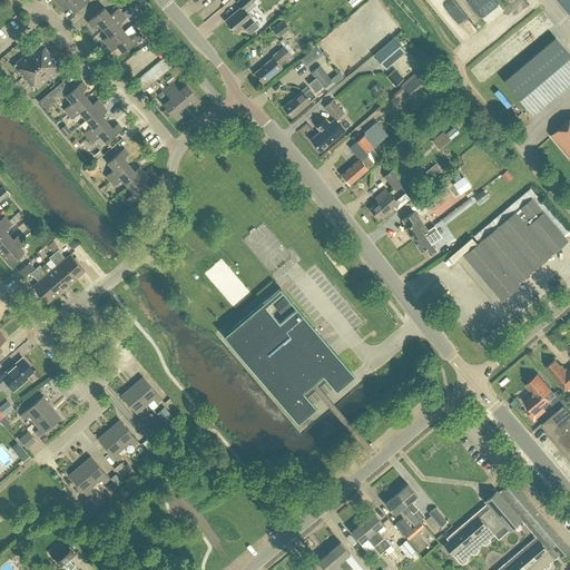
[(64,0),(58,5),(64,10),(68,6),(69,7),(74,12),(88,0),(64,0)]
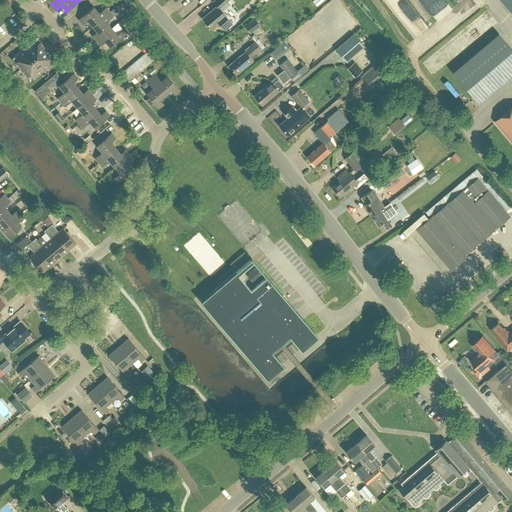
[(216,6),(202,18),(211,29),(219,23),(224,29),(231,23),(226,17),(226,16),(222,11),(226,7),(224,5),(229,1),(228,0),(214,0),(213,1),(216,6)]
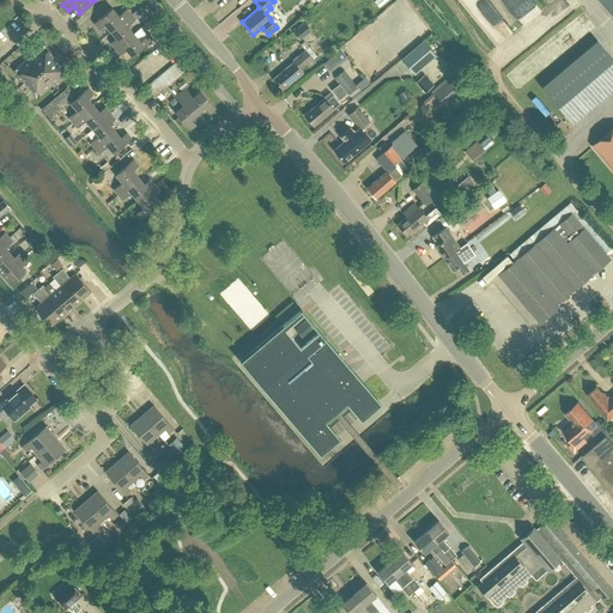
[(612,0),(598,0),(612,17),(612,0)]
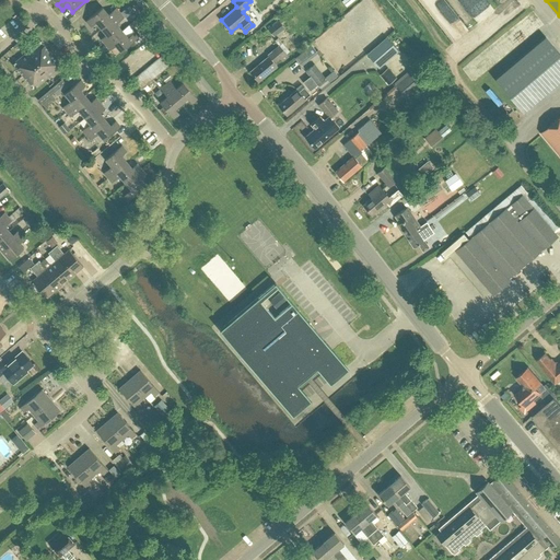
[(102,8),(85,21),(91,26),(95,22),(101,28),(120,12),(116,8),(108,14),(102,8)]
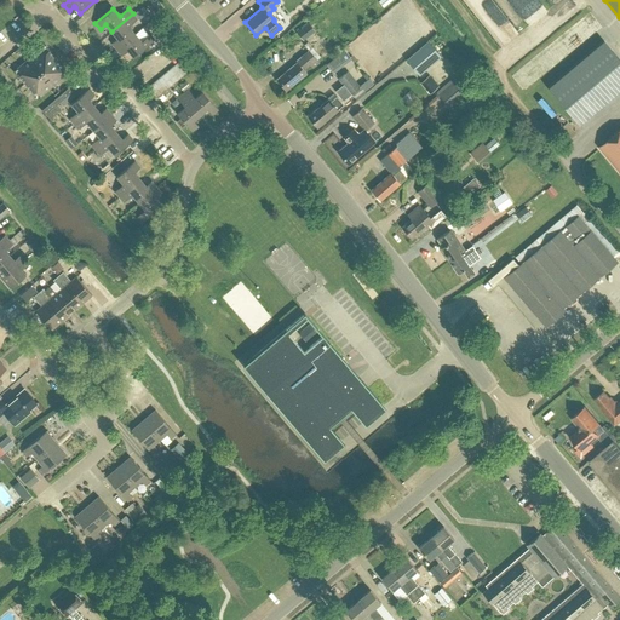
[(118,38),(112,44),(116,50),(135,34),(128,27),(137,19),(133,13),(112,32),(118,38)]
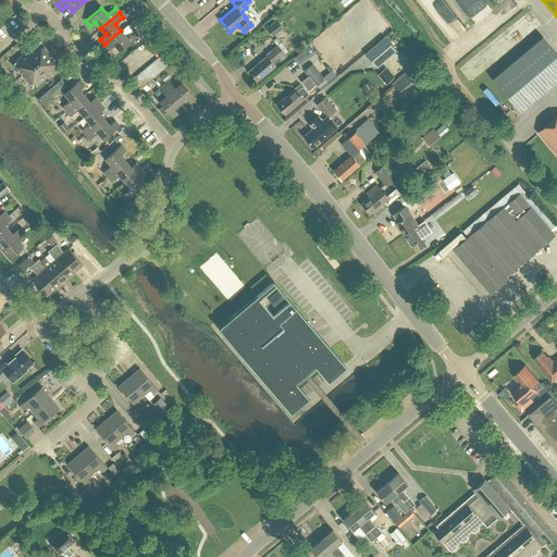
[(283,27),(277,21),(267,28),(272,36),(283,27)]
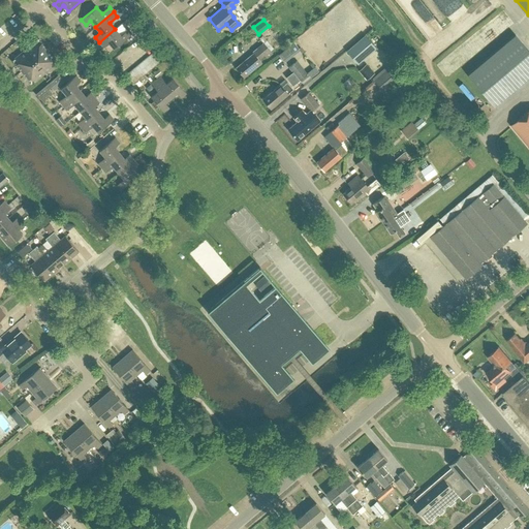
[(138,25),(133,29),(141,37),(145,33),(146,33),(138,25)]
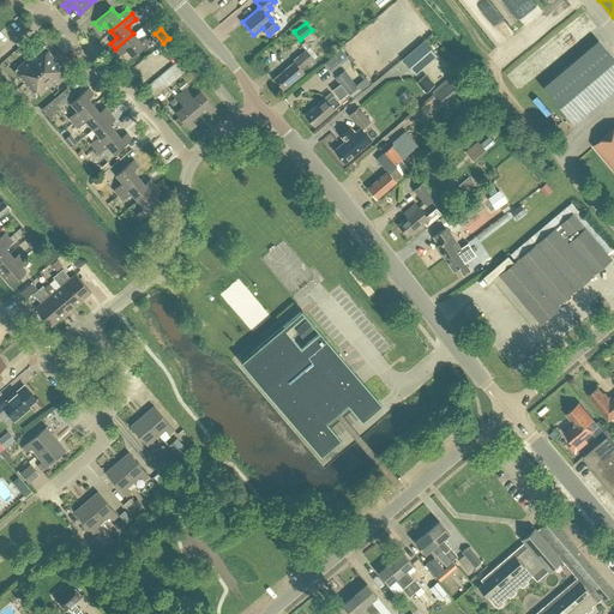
[(133,34),(115,49),(120,55),(126,50),(132,56),(154,40),(149,34),(139,41),(133,34)]
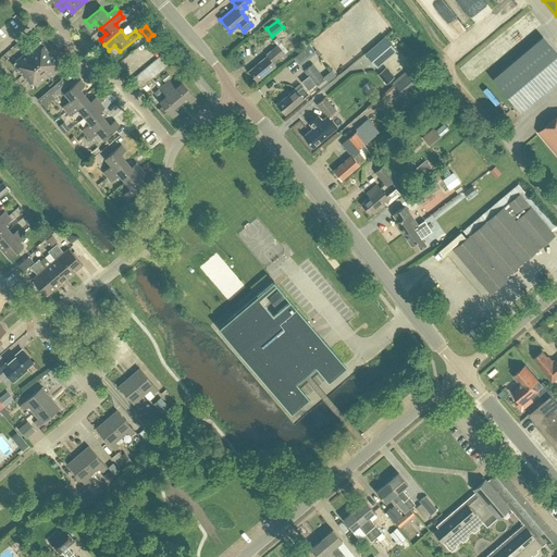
[(384,37),(364,54),(376,67),(396,50),(384,37)]
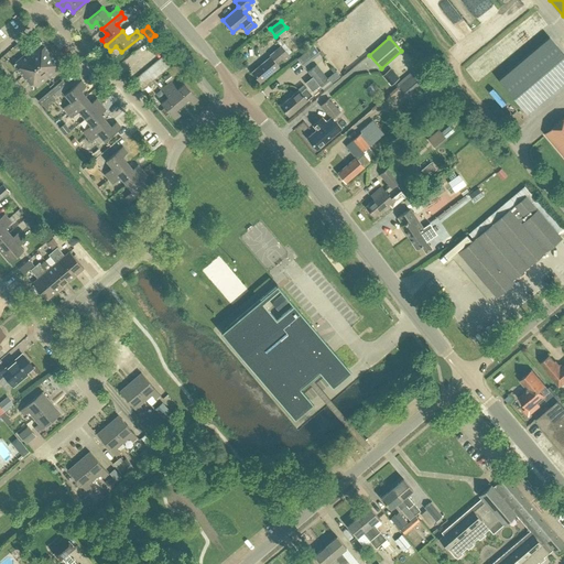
[(17,68),(30,85),(33,83),(36,87),(58,68),(55,64),(57,62),(44,45),(41,47),(38,43),(15,62),(19,66),(17,68)]
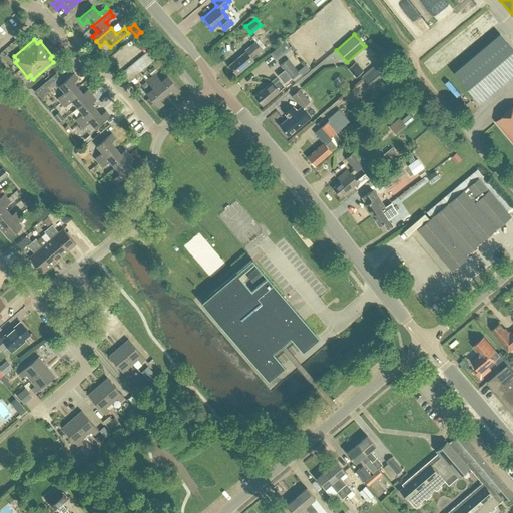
[(228,65),(236,74),(253,59),(251,57),(257,52),(259,54),(264,50),(254,41),(244,50),(245,51),(228,65)]
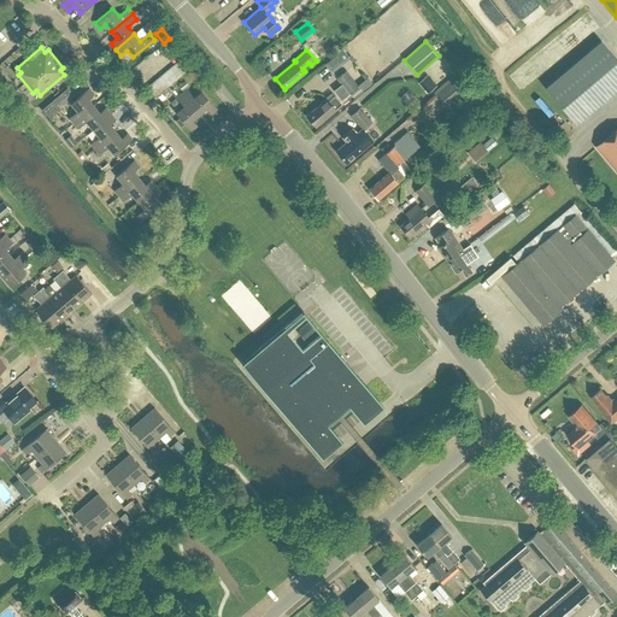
[(347,56),(342,50),(325,64),(330,70),(347,56)]
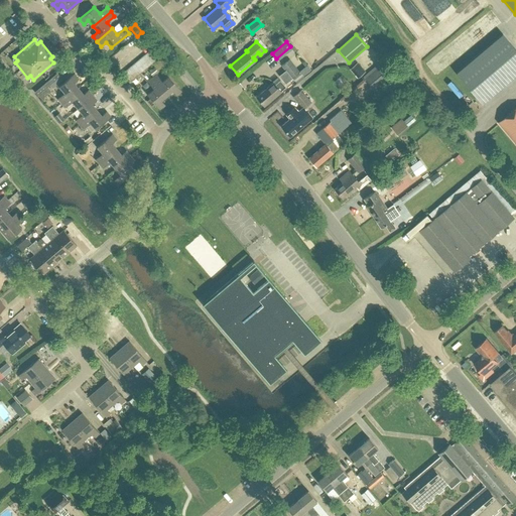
[(149,51),(144,54),(151,63),(156,59),(149,51)]
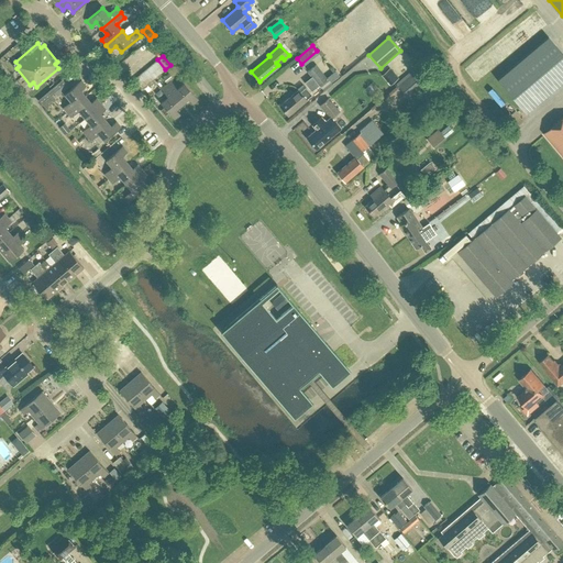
[(157,59),(153,64),(161,73),(165,69),(157,59)]
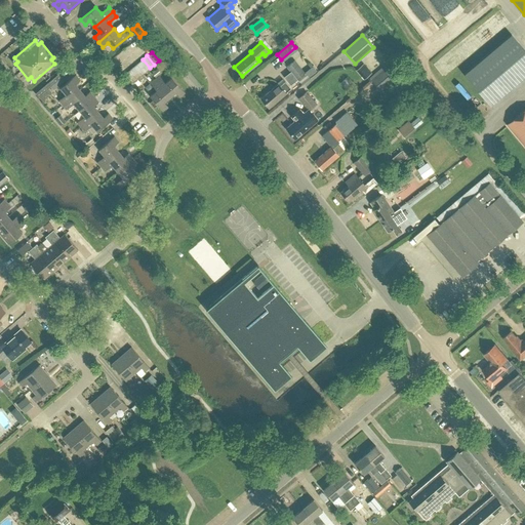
[(143,59),(138,63),(146,72),(150,68),(143,59)]
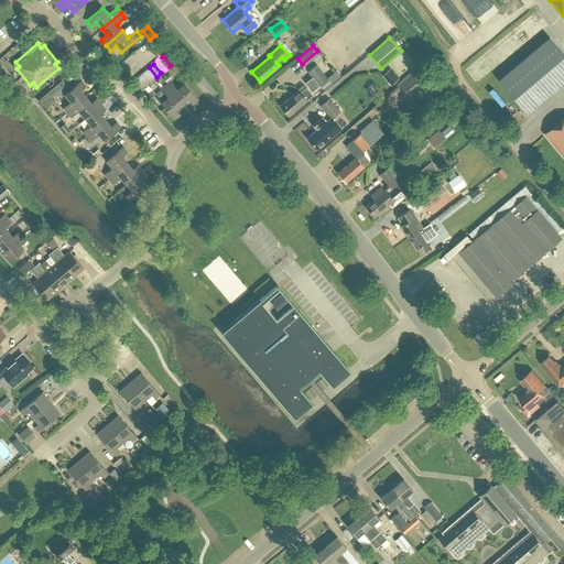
[(318,85),(324,91),(333,84),(317,64),(307,72),(318,86),(318,85)]
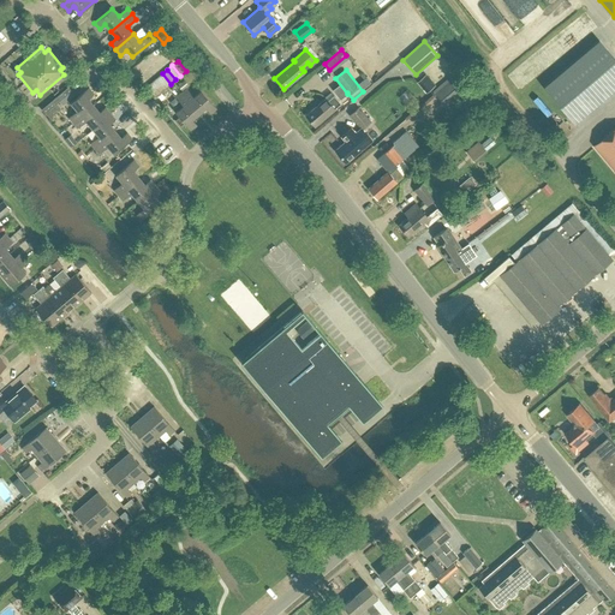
[(162,73),(156,78),(165,88),(171,84),(162,73)]
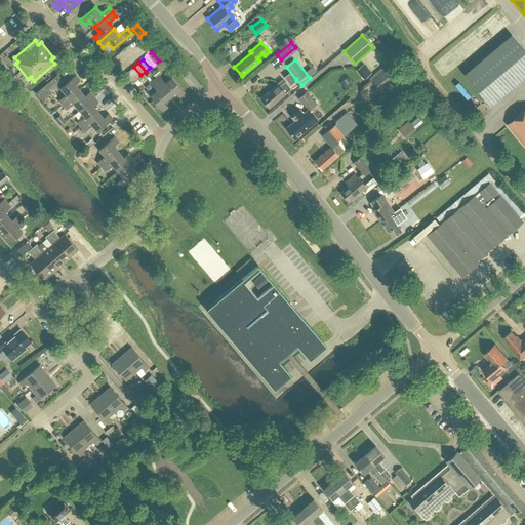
[(371,80),(380,91),(401,73),(392,63),(371,80)]
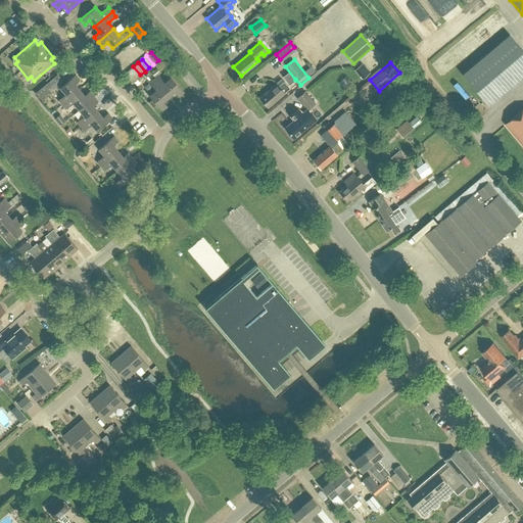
[(133,66),(129,70),(136,79),(140,75),(133,66)]
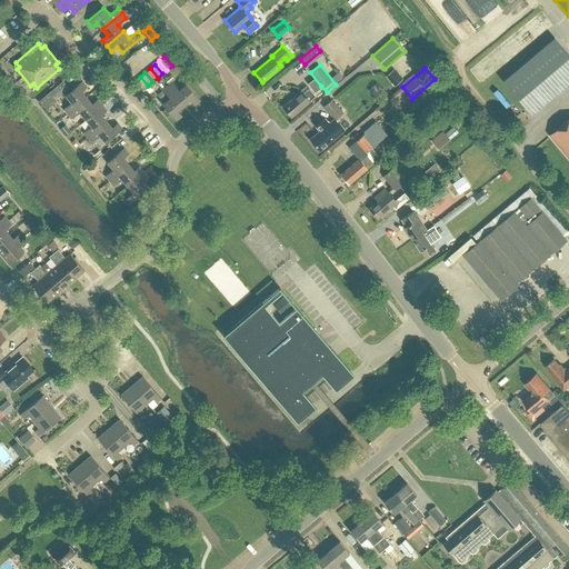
[(140,77),(136,80),(143,90),(148,86),(140,77)]
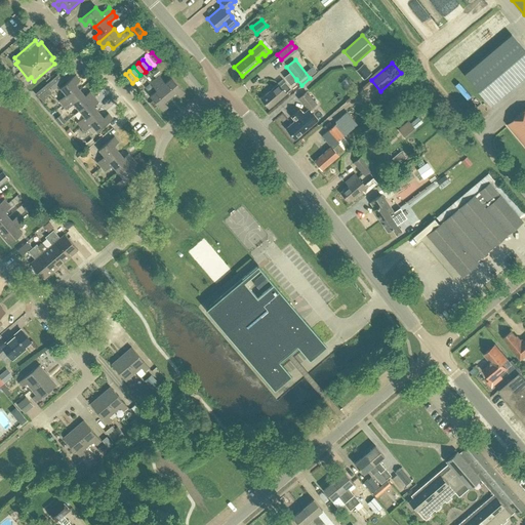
[(35,93),(38,96),(61,78),(57,74),(35,93)]
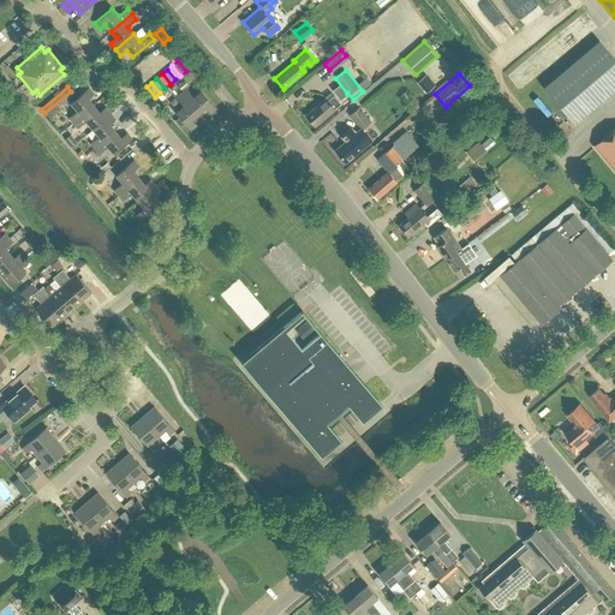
[(69,118),(72,123),(94,106),(88,99),(94,94),(89,88),(70,103),(77,111),(69,118)]
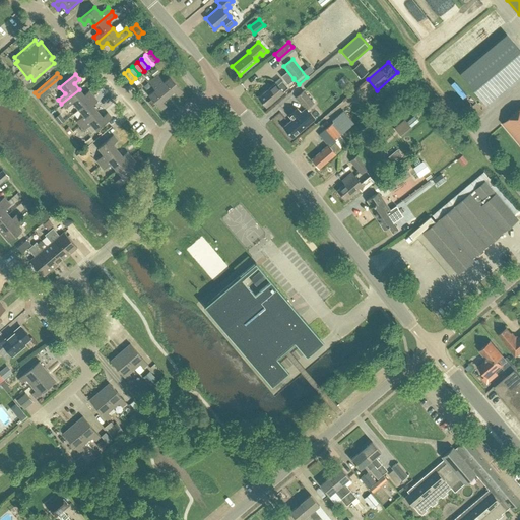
[(152,78),(168,95),(174,91),(178,95),(183,91),(170,76),(164,82),(157,74),(152,78)]
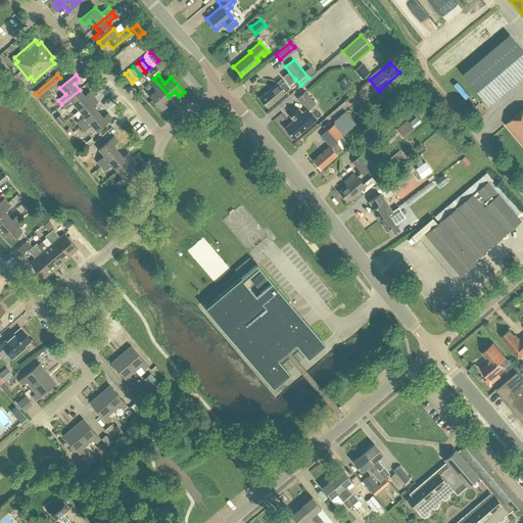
[(156,104),(162,110),(168,106),(162,101),(169,96),(153,79),(149,83),(155,90),(149,95),(152,99),(156,104)]
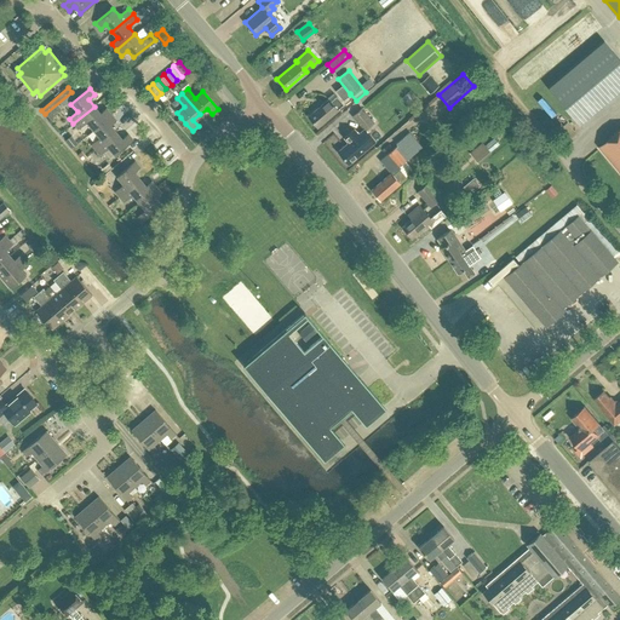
[(336,96),(331,101),(328,99),(308,116),(317,127),(338,109),(343,104),(336,96)]
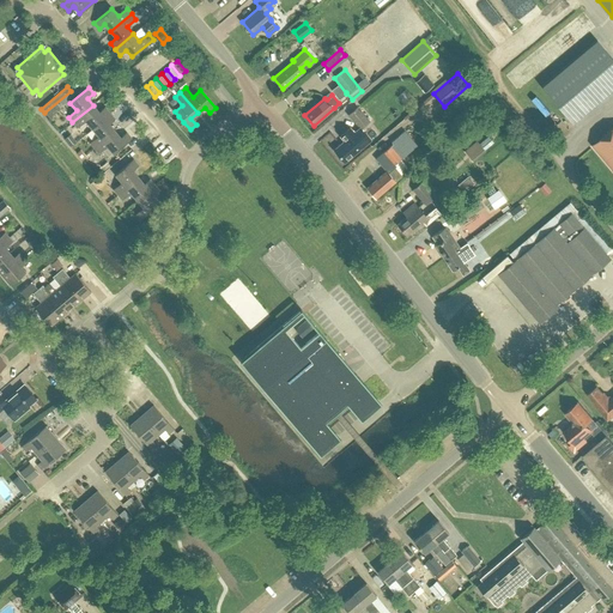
[(575,103),(563,113),(572,123),(584,114),(575,103)]
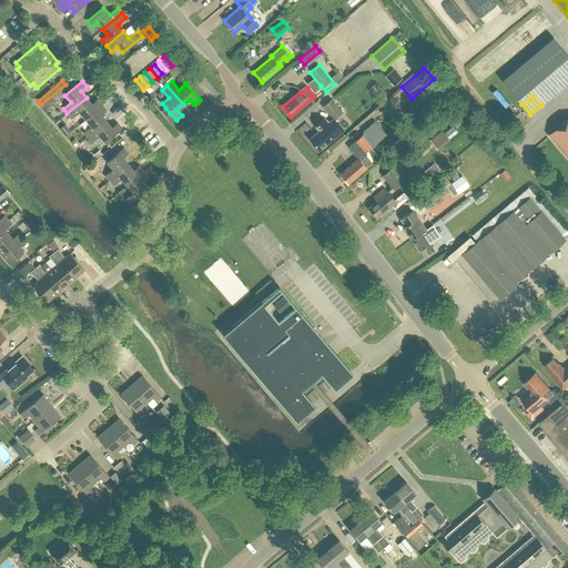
[(79,112),(84,119),(101,104),(97,99),(91,103),(87,98),(67,113),(71,119),(79,112)]
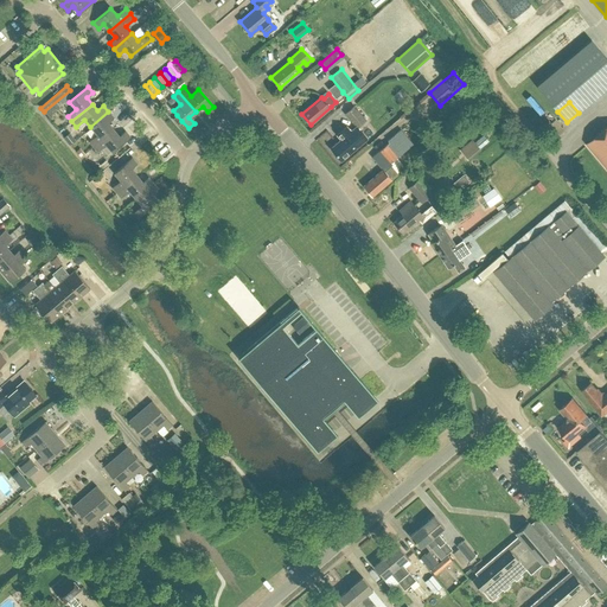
[(345,114),(357,128),(366,121),(353,106),(345,114)]
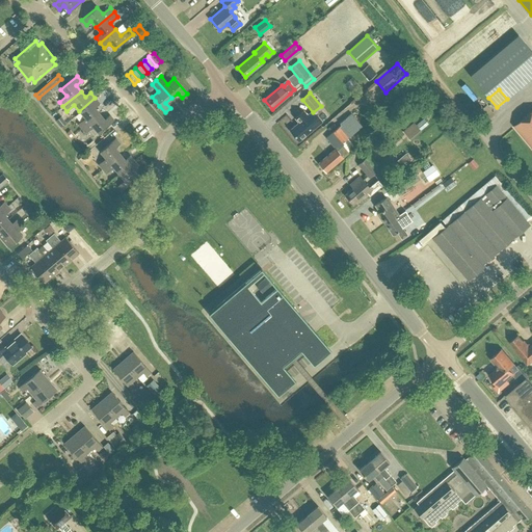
[(78,124),(81,128),(99,113),(95,107),(100,103),(95,98),(79,111),(85,117),(78,124)]
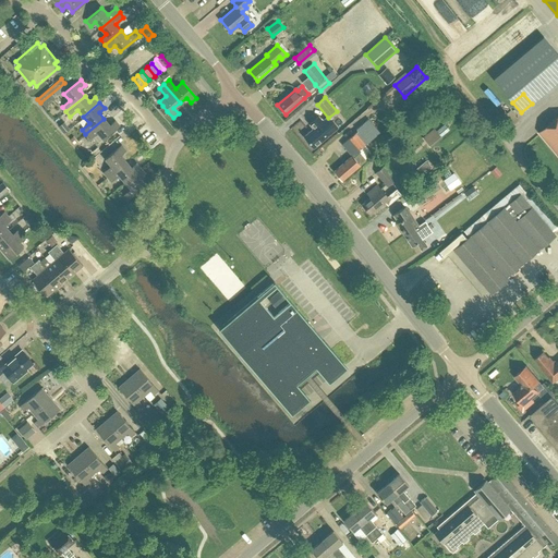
[(557,114),(538,132),(557,155),(557,114)]
